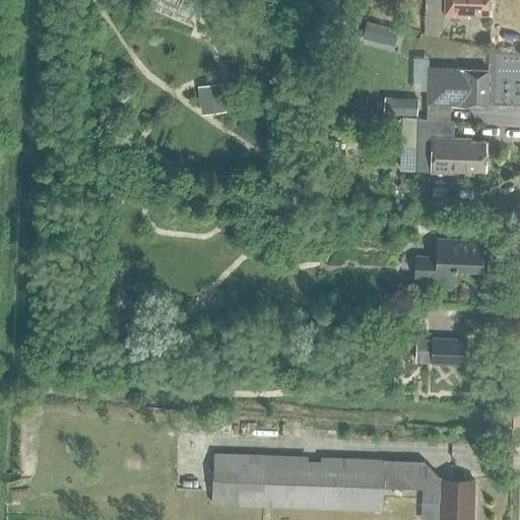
[(425,0),(425,21),(425,35),(439,36),(440,28),(445,28),(445,17),(445,0),(425,0)]
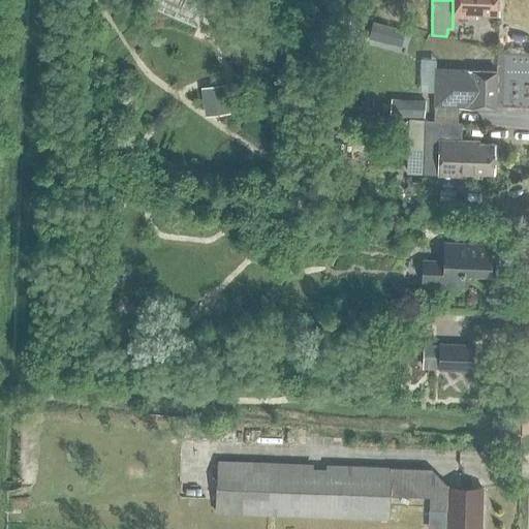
[(453,0),(453,18),(477,18),(477,14),(499,16),(499,0),(453,0)]
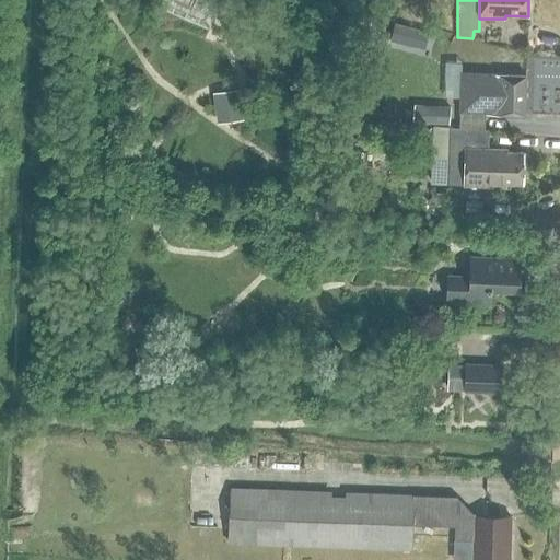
[(396,23),(391,42),(408,47),(413,27),(396,23)]
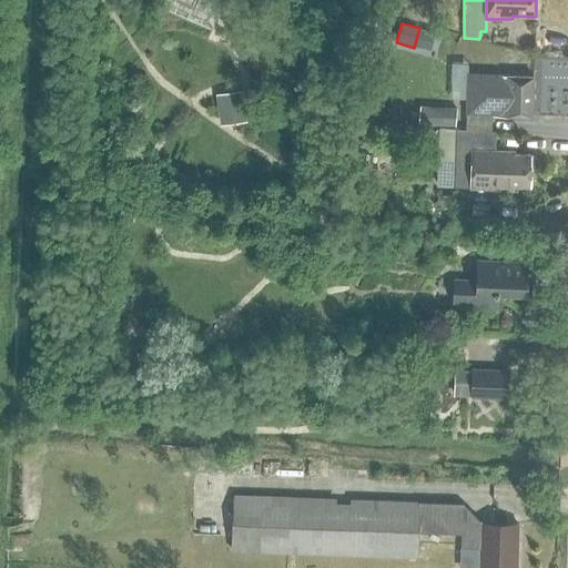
[(468,92),(467,115),(493,117),(506,118),(506,117),(533,118),(534,77),(500,75),(468,74),(468,92)]
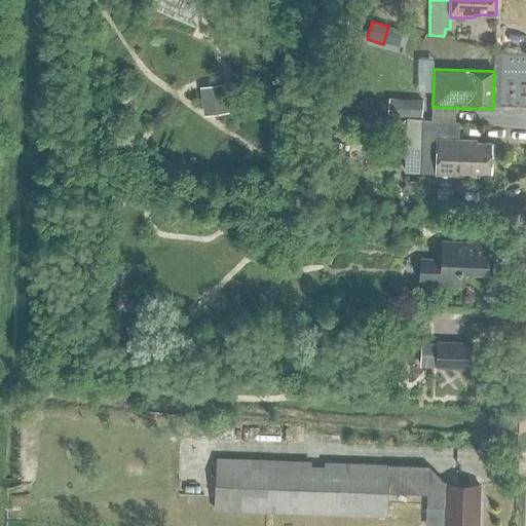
[(199,87),(203,116),(230,112),(226,83),(199,87)]
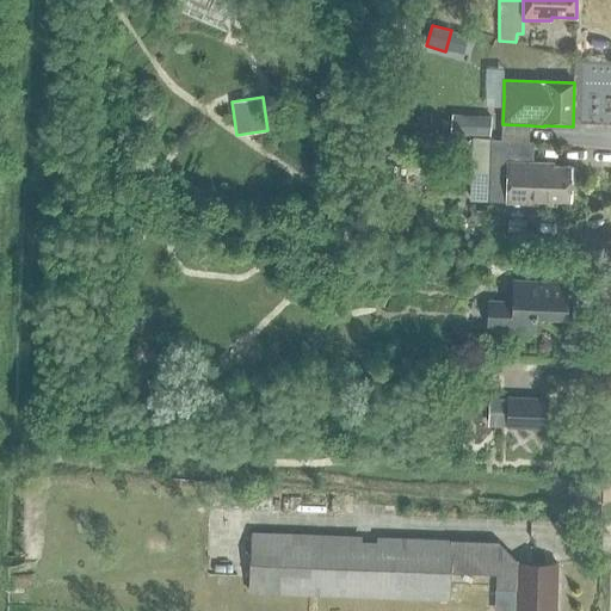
[(387,128),(405,130),(406,116),(388,115),(387,128)]
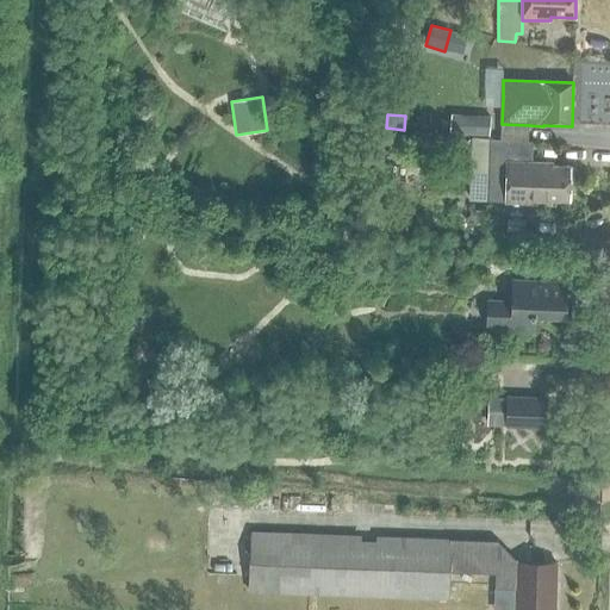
[(452,134),(490,136),(491,117),(452,116),(452,134)]
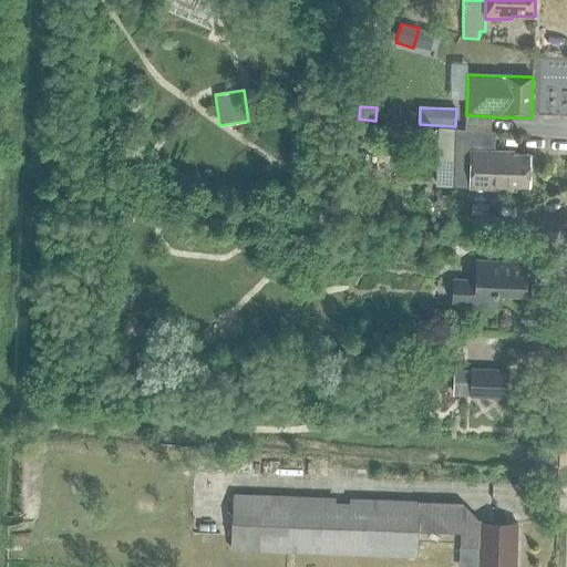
[(531,186),(531,155),(515,154),(515,152),(485,151),(486,133),(441,131),(437,184),(514,188),(514,185),(531,186)]
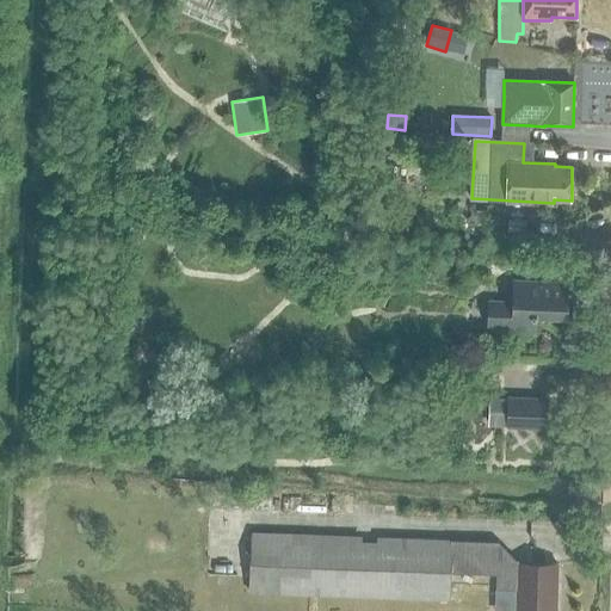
[(469,223),(486,224),(486,210),(470,210),(469,223)]
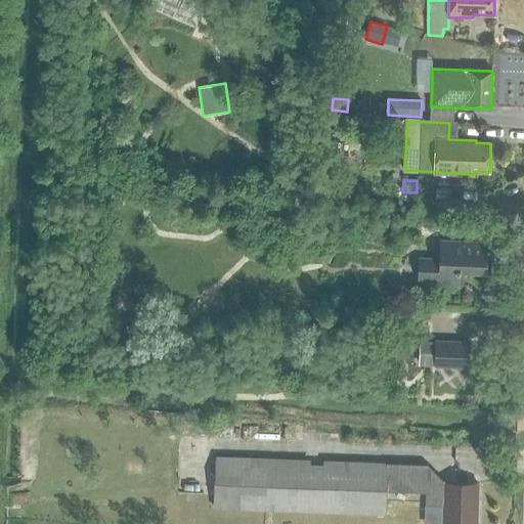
[(461,271),(486,272),(487,244),(441,242),(441,260),(420,259),(419,279),(460,281),(461,271)]
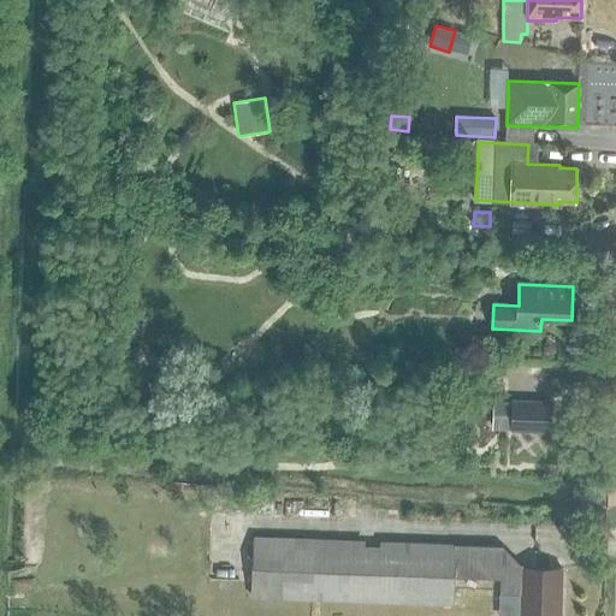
[(551,432),(551,403),(493,401),(492,430),(551,432)]
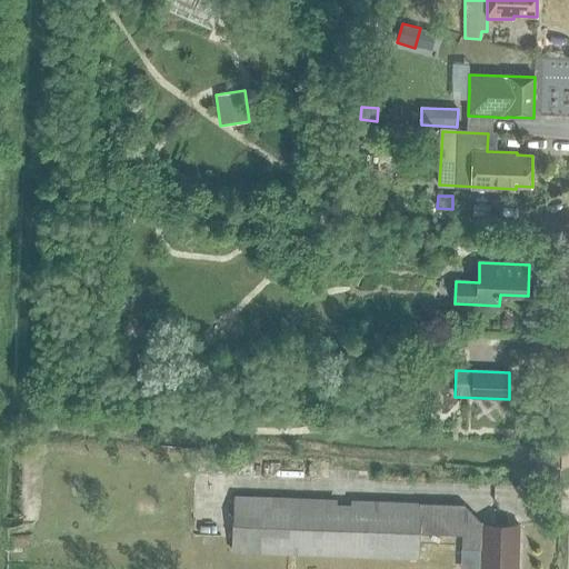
[(232,551),(420,558),(421,532),(421,505),(235,497),(232,551)]
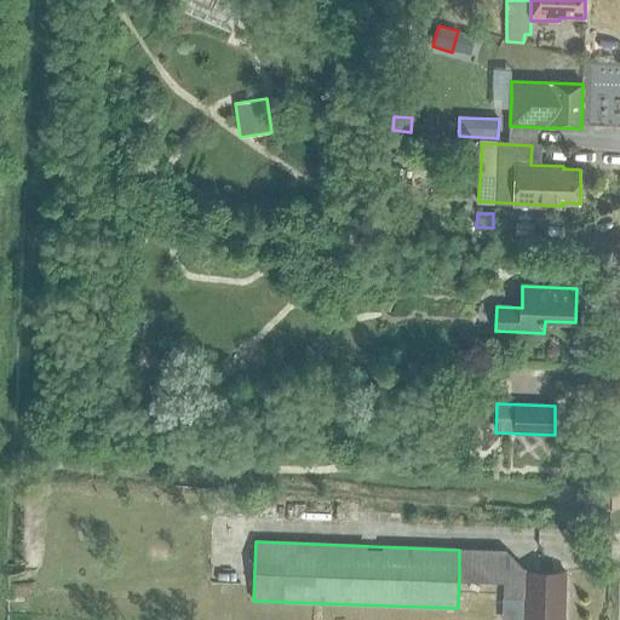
[(459,580),(458,583),(504,584),(503,598),(526,600),(527,572),(507,551),(506,550),(459,549),(459,550),(459,580)]
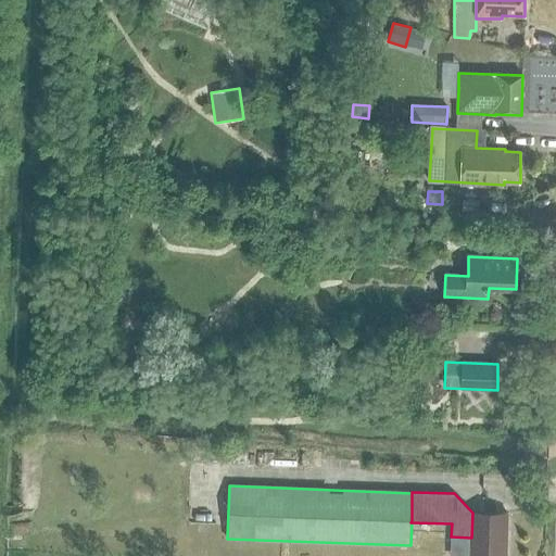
[(505,555),(507,513),(472,513),(471,538),(470,555),(505,555)]
